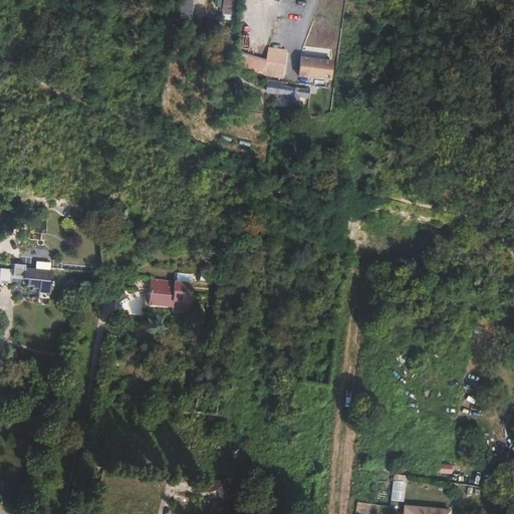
[(231,19),(231,0),(221,0),(220,19),(231,19)]
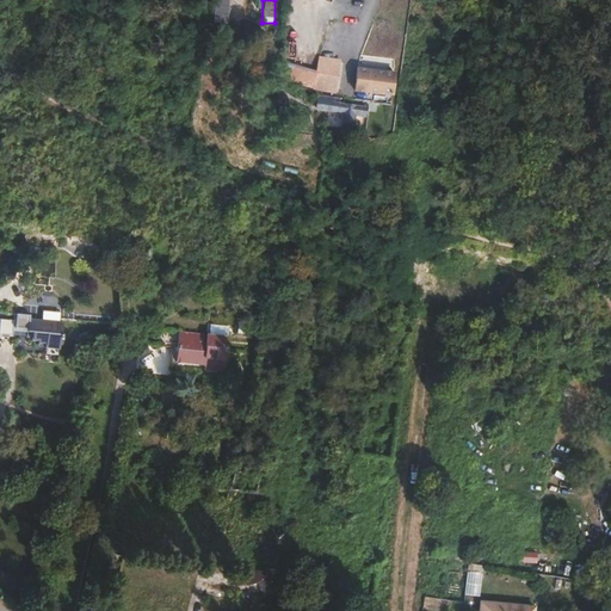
[(312,88),(334,93),(341,60),(319,55),(312,88)]
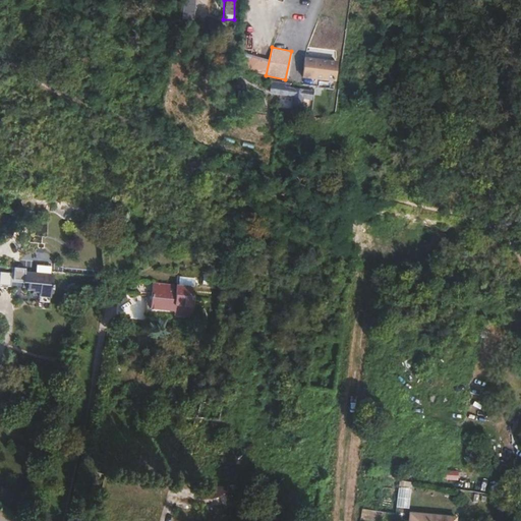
[(249,69),(259,72),(264,61),(253,57),(249,69)]
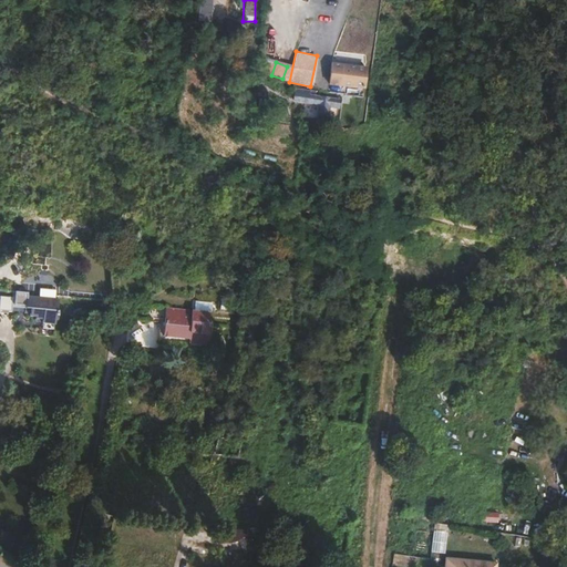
[(366,68),(331,64),(329,84),(344,85),(344,95),(361,98),(366,68)]
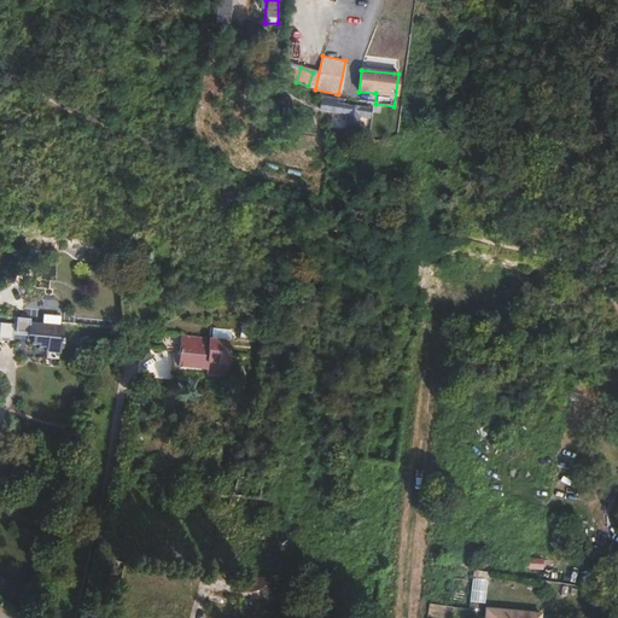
[(321,97),(319,110),(347,114),(347,126),(357,127),(359,117),(369,118),(371,108),(337,104),(337,99),(321,97)]
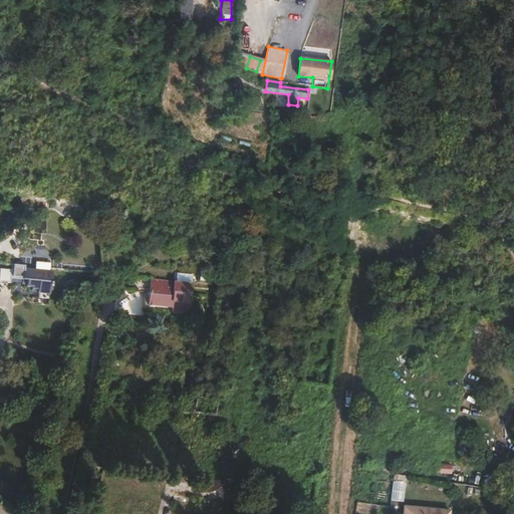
[(25,264),(25,261),(13,260),(12,273),(24,274),(25,264)]
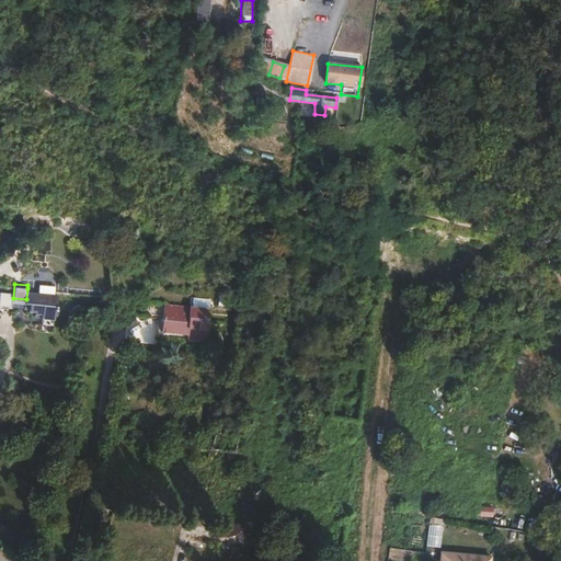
[(58,289),(27,288),(26,299),(26,305),(32,305),(32,308),(38,308),(38,311),(45,311),(45,315),(57,315),(57,310),(60,310),(61,302),(57,301),(58,289)]
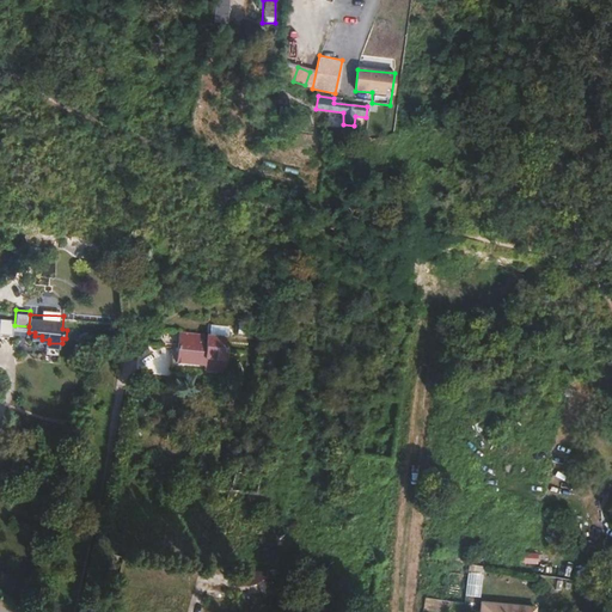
[(231,328),(182,322),(178,350),(212,355),(212,361),(226,362),(231,328)]
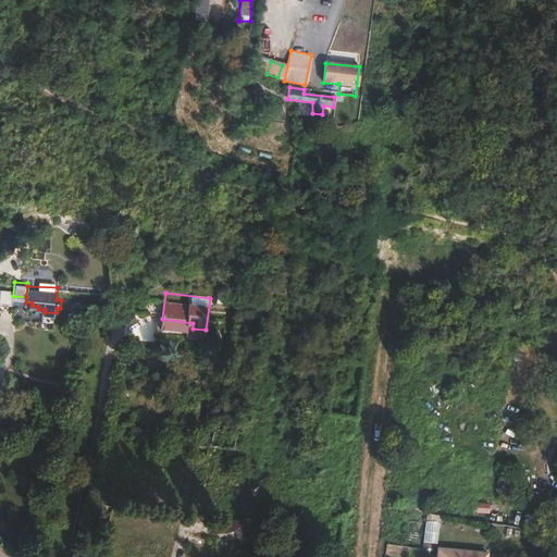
[(489,514),(490,503),(471,503),(471,512),(489,514)]
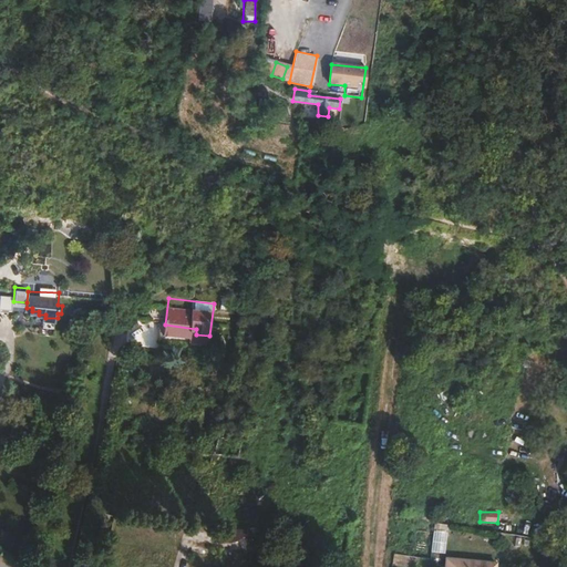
[(104,514),(101,532),(111,534),(115,515),(104,514)]
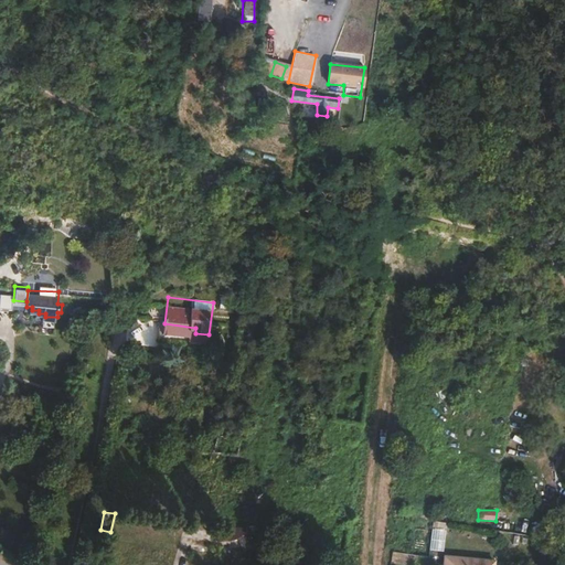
[(434,521),(429,550),(443,552),(447,523),(434,521)]
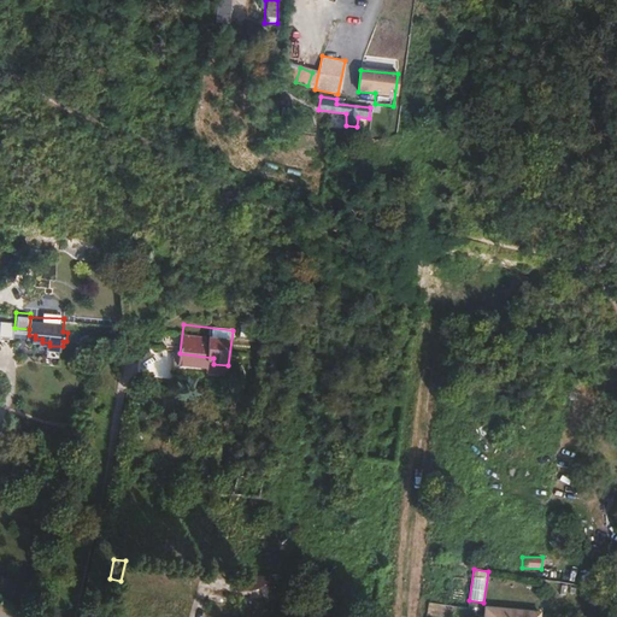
[(272,615),(281,611),(277,603),(281,601),(268,581),(238,576),(236,595),(260,593),(272,615)]
